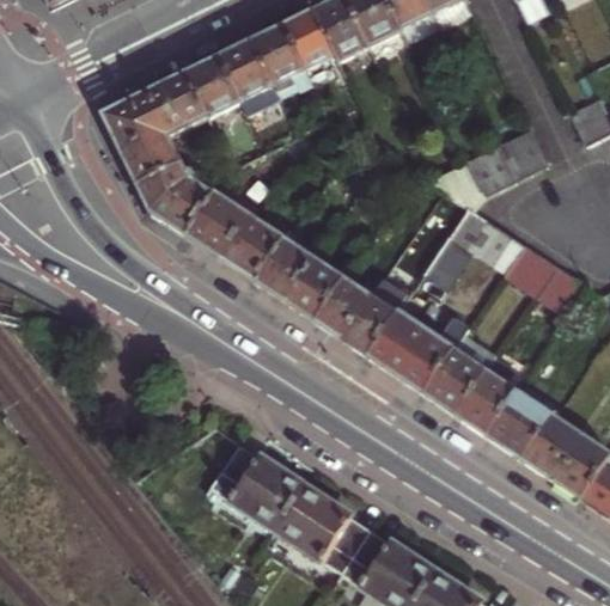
[(336,62),(367,47),(345,0),(339,0),(330,4),(312,12),(334,55),(336,62)]
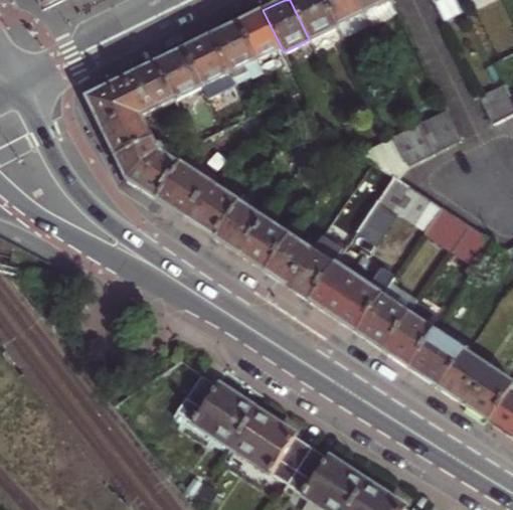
[(309,39),(336,25),(324,0),(290,0),(309,39)]
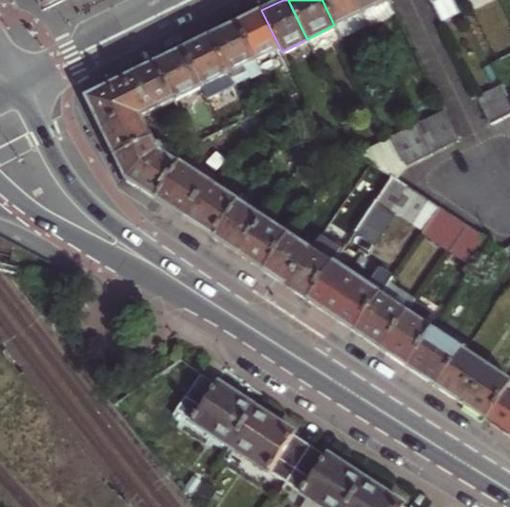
[(322,0),(334,25),(340,37),(366,24),(354,0),(322,0)]
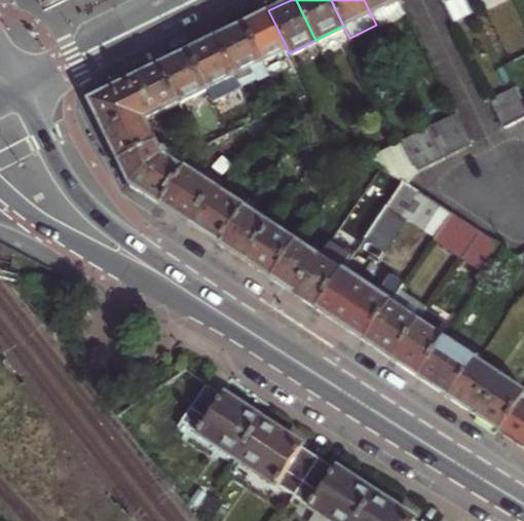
[(364,0),(376,25),(405,10),(400,0),(364,0)]
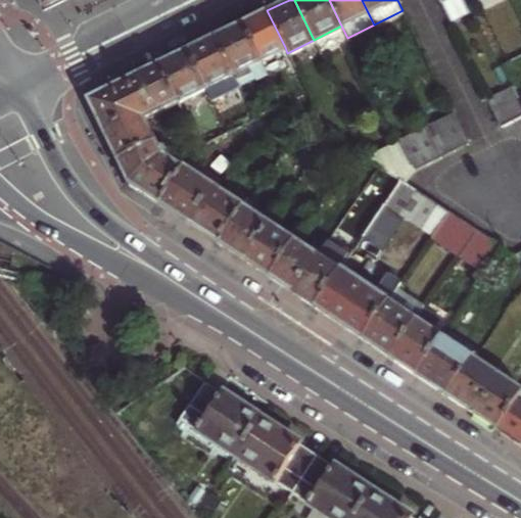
[(439,0),(447,19),(466,10),(461,0),(439,0)]
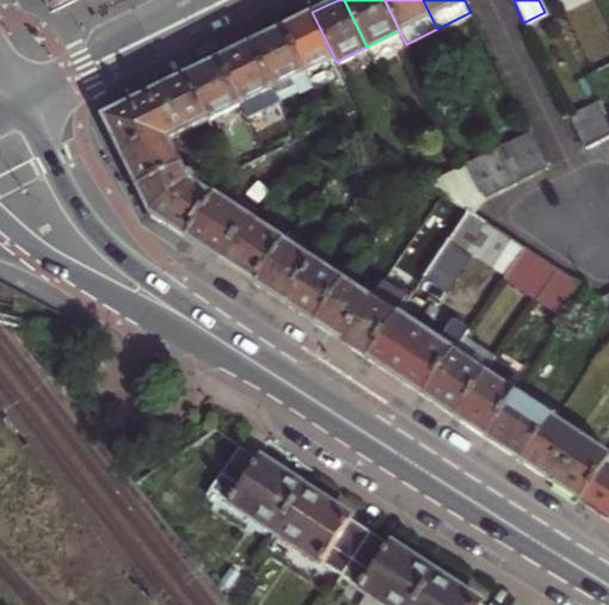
[(333,55),(312,12),(303,17),(284,26),(305,69),(333,55)]
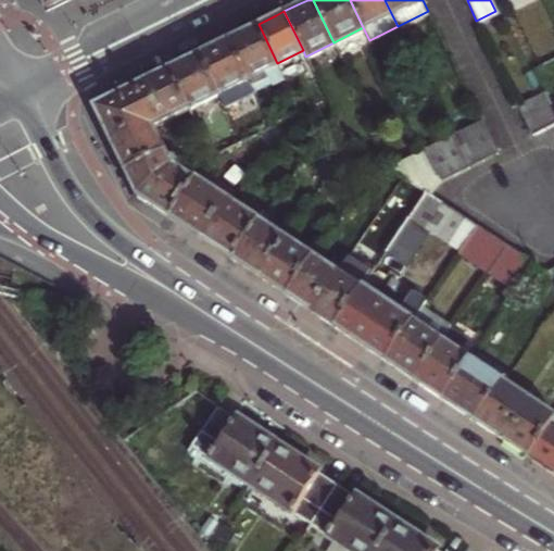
[(244,30),(228,38),(248,77),(277,63),(259,24),(244,30)]
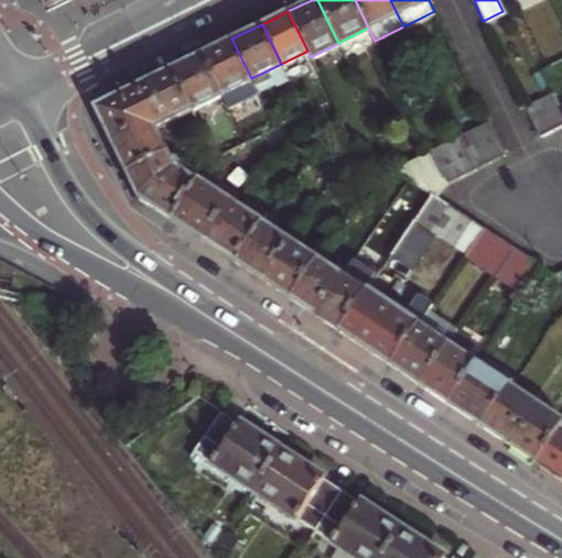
[(251,78),(231,39),(218,45),(202,54),(220,94),(251,78)]
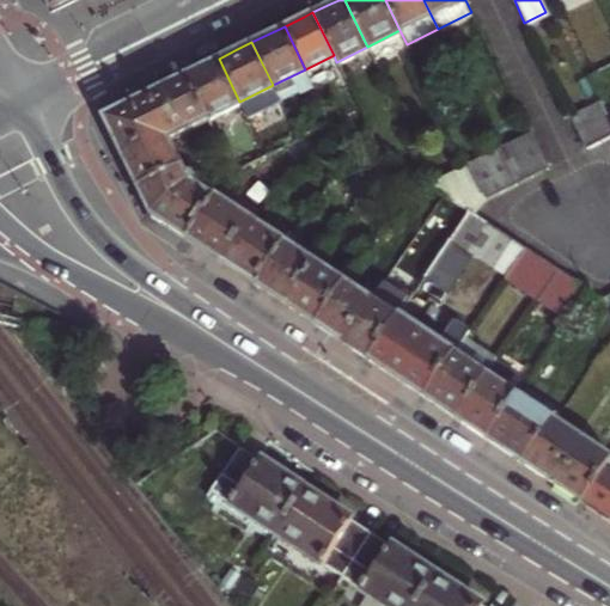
[(239,102),(219,59),(205,65),(187,74),(208,117),(239,102)]
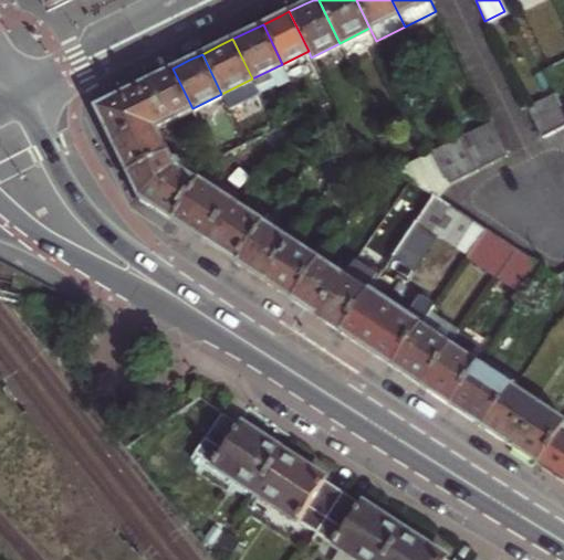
[(124,165),(126,170),(166,150),(154,126),(192,108),(173,69),(148,81),(95,106),(101,116),(112,139),(119,156),(124,165)]
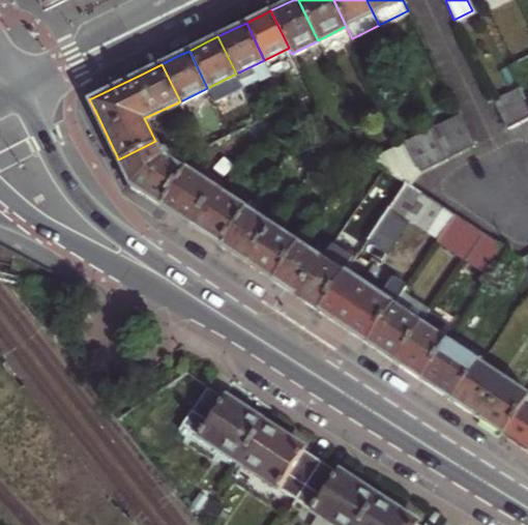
[(527,114),(527,101),(520,84),(519,84),(492,98),(506,125),(527,114)]
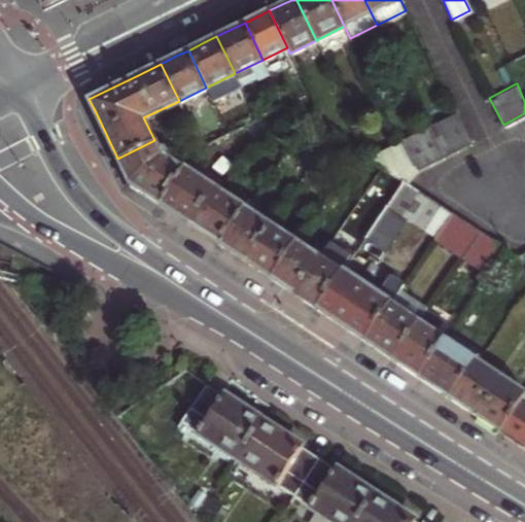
[(456,110),(427,125),(443,155),(471,141),(456,110)]
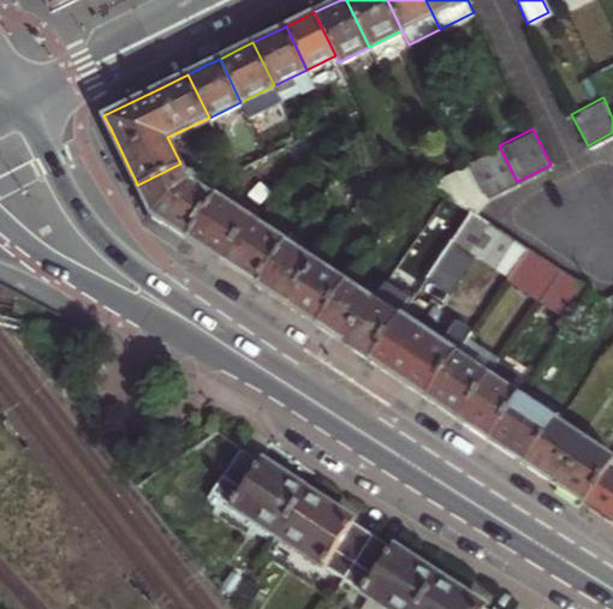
[(499,145),(468,162),(486,198),(517,181),(499,145)]
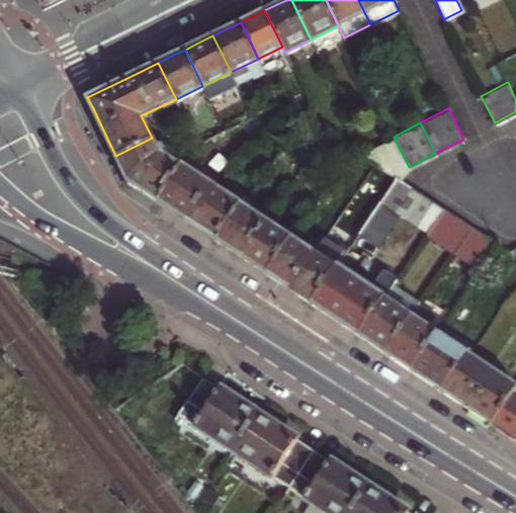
[(373,162),(396,176),(400,179),(409,167),(394,137),(360,154),(373,162)]
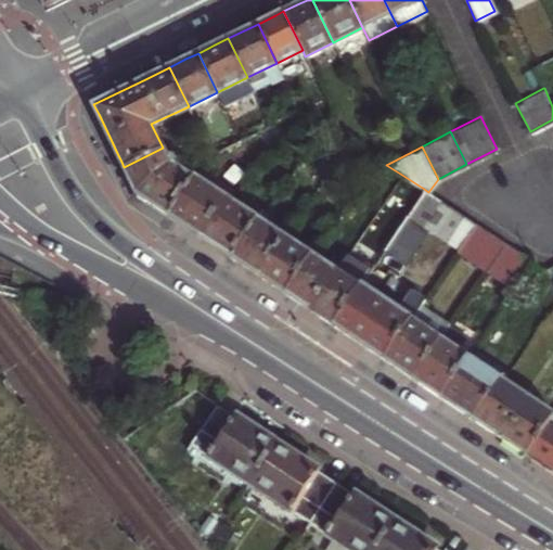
[(168,213),(192,178),(176,167),(178,165),(171,156),(167,158),(163,148),(124,167),(130,179),(137,191),(154,204),(168,213)]
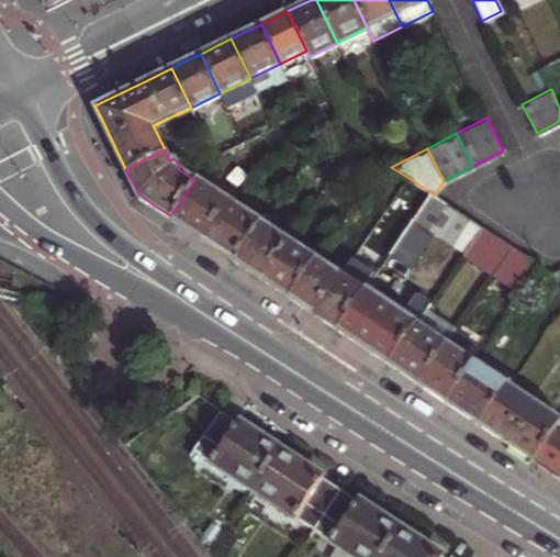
[(187,226),(202,237),(228,199),(196,177),(194,180),(170,215),(187,226)]
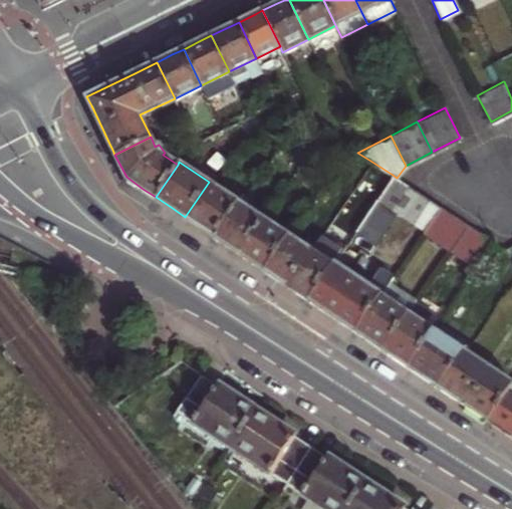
[(393,210),(409,186),(397,178),(393,175),(376,199),(393,210)]
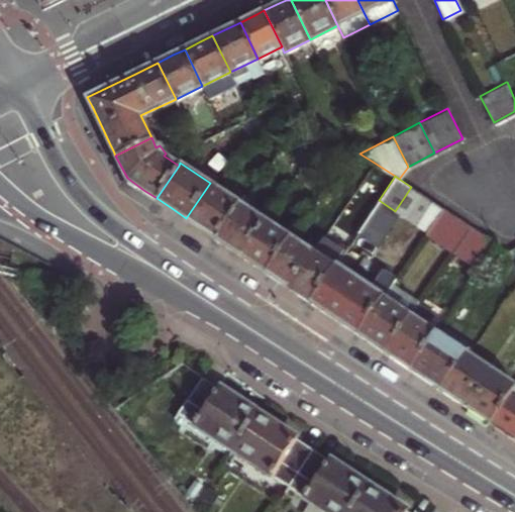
[(216,237),(239,202),(210,183),(186,218),(192,222),(208,232),(216,237)]
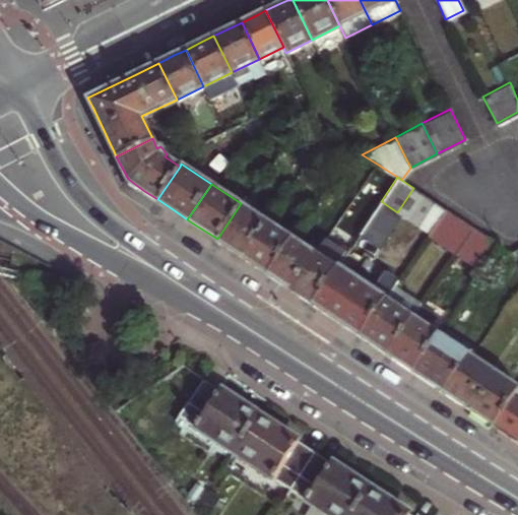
[(408,219),(424,194),(413,188),(397,212),(400,214),(408,219)]
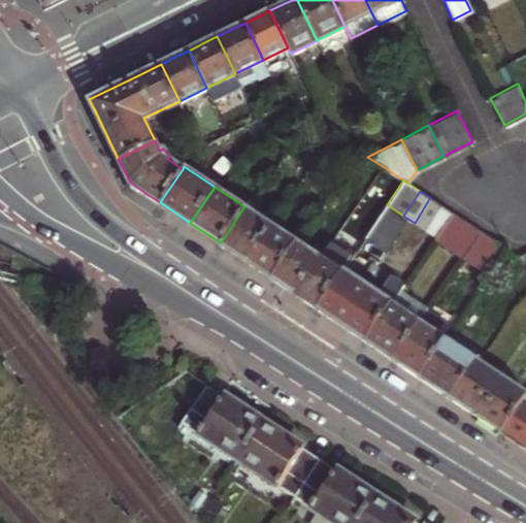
[(442,205),(430,197),(415,223),(423,229),(430,223),(442,205)]
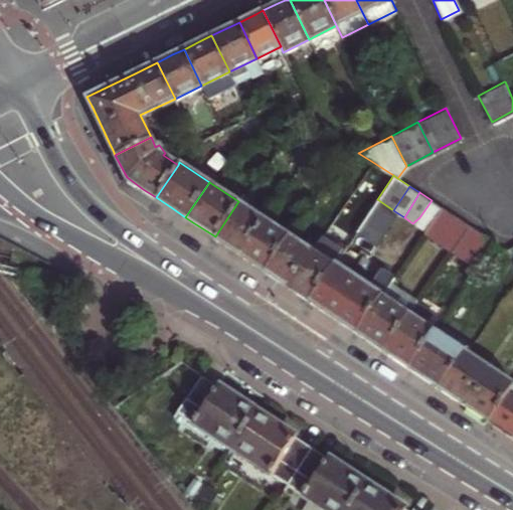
[(377,199),(357,229),(376,242),(396,212),(393,210),(377,199)]
